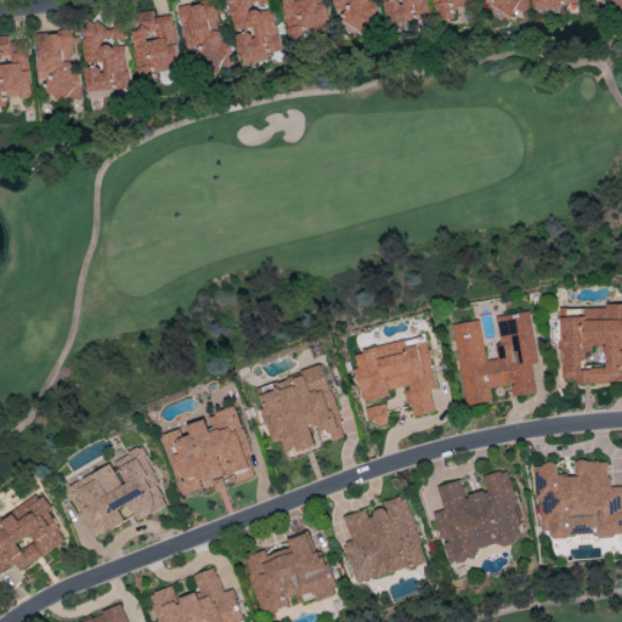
[(209,0),(177,7),(187,52),(193,51),(196,64),(209,61),(211,69),(230,64),(220,24),(219,26),(213,0),(209,0)]
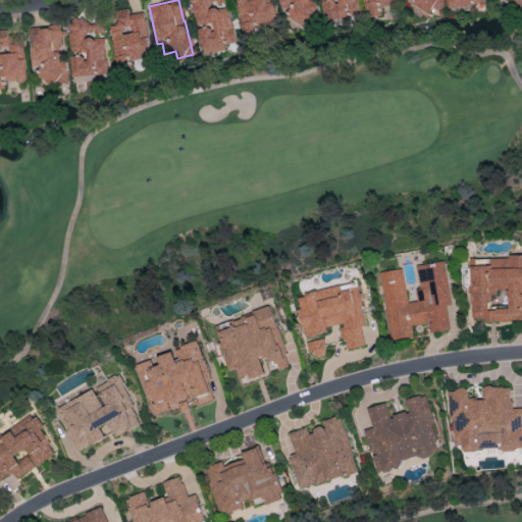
[(232,42),(227,0),(193,0),(199,54),(225,51),(224,43),(232,42)]
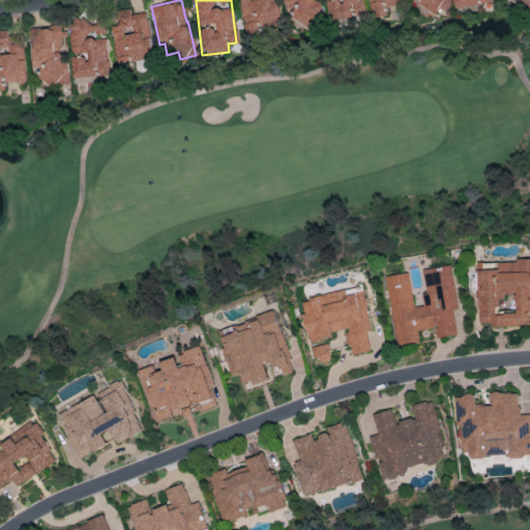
[(283,0),(288,25),(308,21),(308,22),(322,20),(319,0),(283,0)]
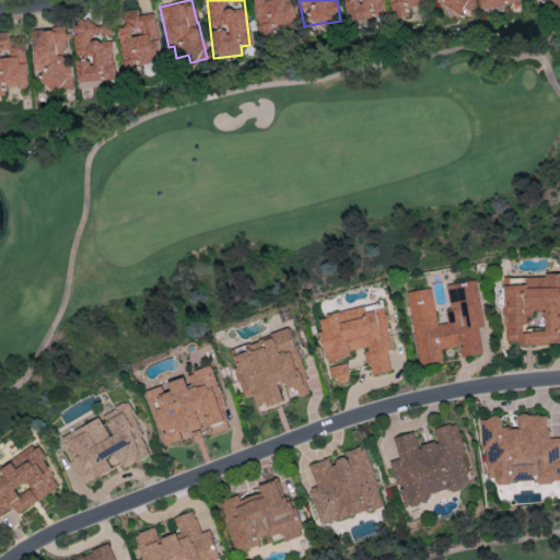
[(385,15),(382,0),(343,0),(348,21),(385,15)]
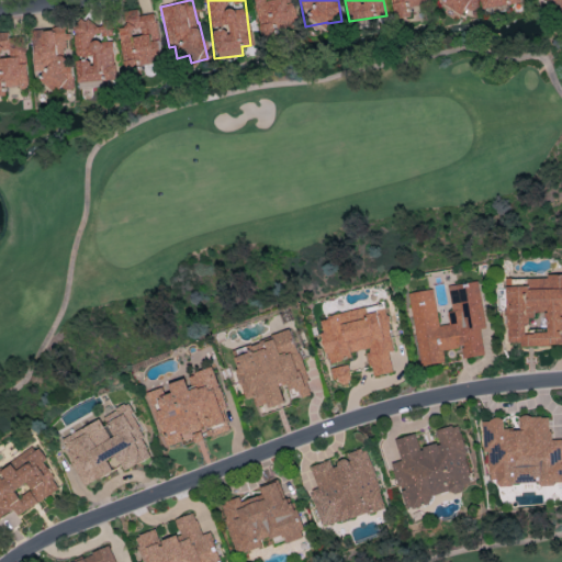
[(391,0),(394,19),(409,17),(408,7),(430,3),(429,0),(391,0)]
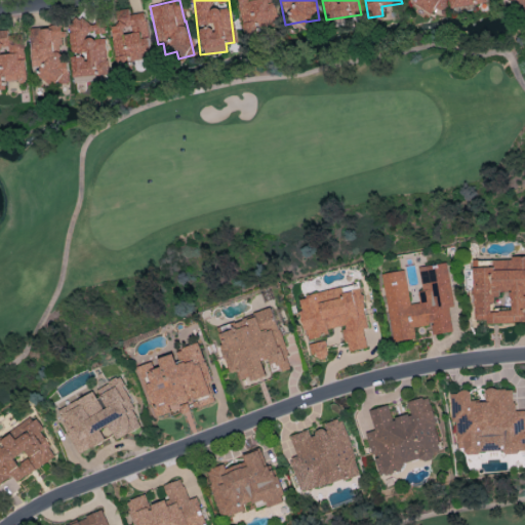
[(414,0),(417,11),(445,5),(443,0),(414,0)]
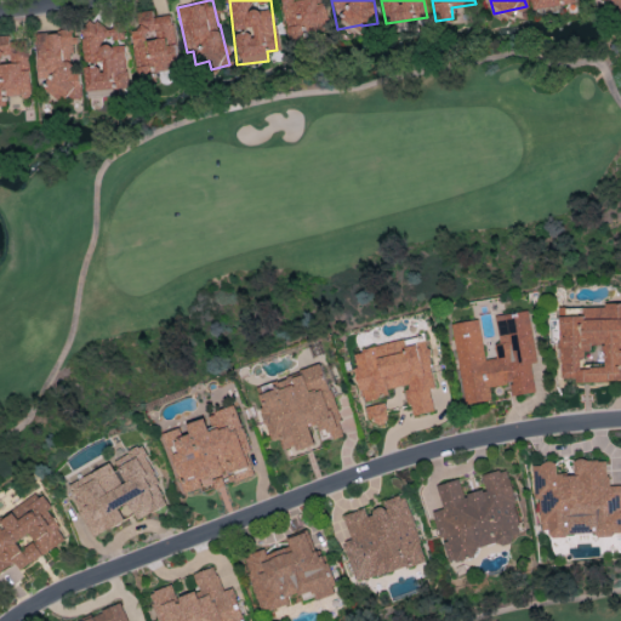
[(153,72),(178,68),(171,15),(153,17),(152,10),(138,11),(141,29),(131,30),(138,84),(154,81),(153,72)]
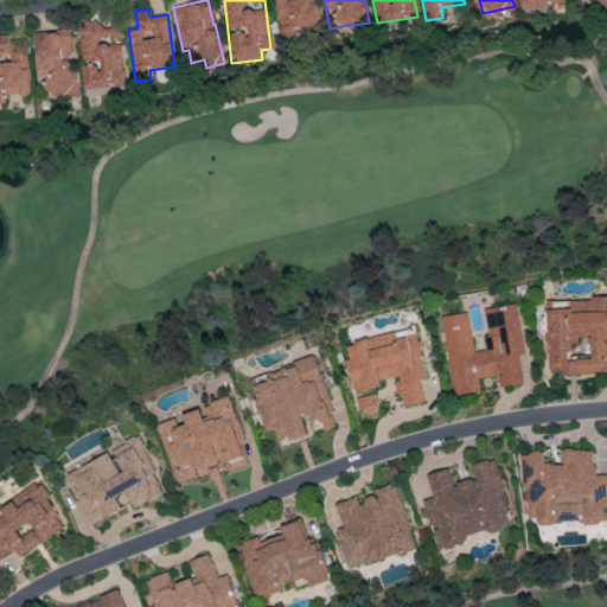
[(80,61),(97,58),(97,63),(81,65),(83,90),(125,85),(121,43),(103,45),(102,39),(121,37),(120,26),(98,29),(98,20),(76,21),(80,61)]
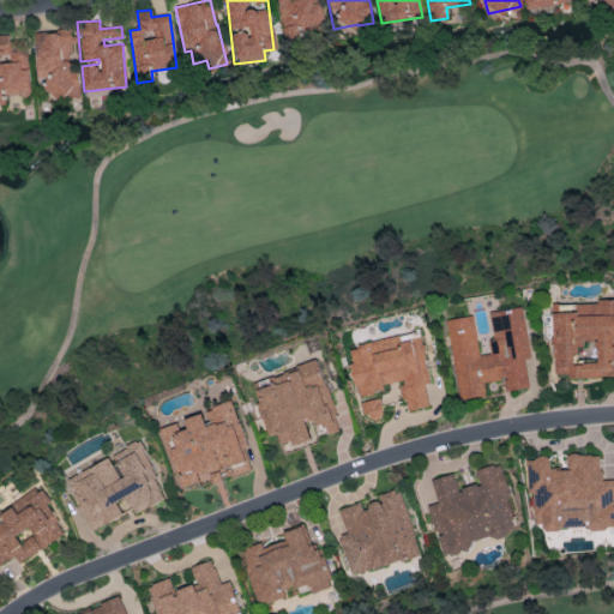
[(35,32),(37,96),(79,95),(78,71),(71,71),(70,56),(72,56),(71,30),(35,32)]
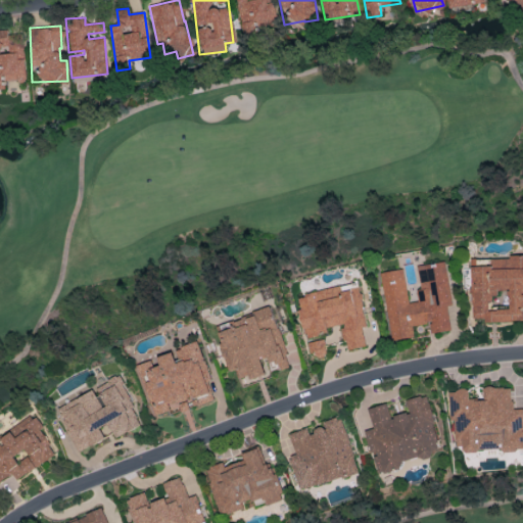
[(0,89),(5,89),(5,82),(25,81),(22,34),(5,34),(5,30),(0,30),(0,89)]
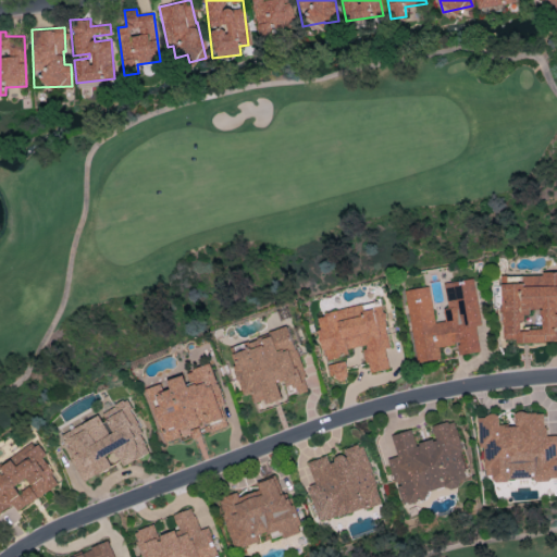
[(556,342),(556,273),(502,274),(503,339),(516,338),(516,343),(556,342)]
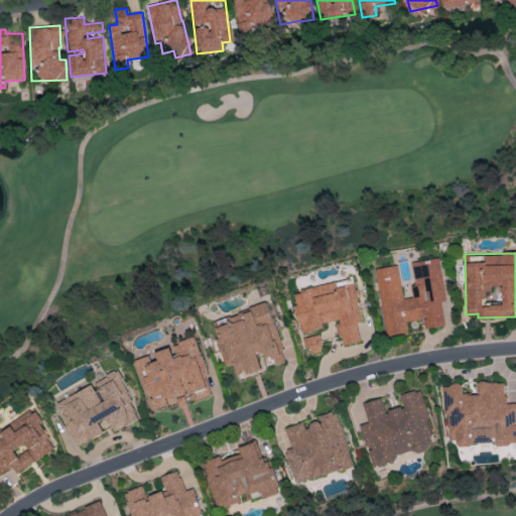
[(375,269),(385,336),(408,333),(406,321),(423,318),(424,329),(444,326),(441,301),(445,301),(438,258),(411,262),(415,286),(410,286),(412,297),(402,298),(397,265),(375,269)]
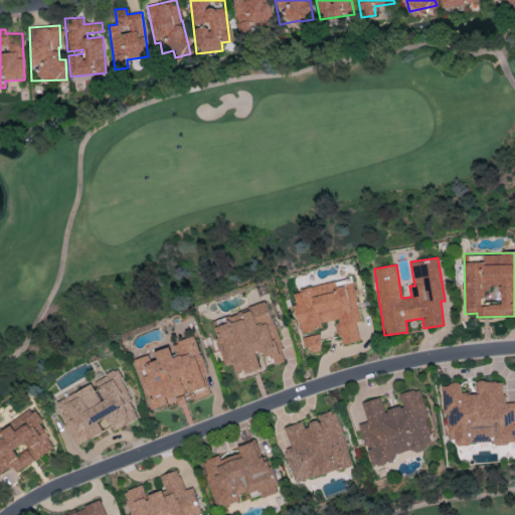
[(292,292),(301,333),(322,328),(321,322),(335,319),(341,345),(360,341),(356,322),(361,321),(353,283),(335,287),(334,282),(292,292)]
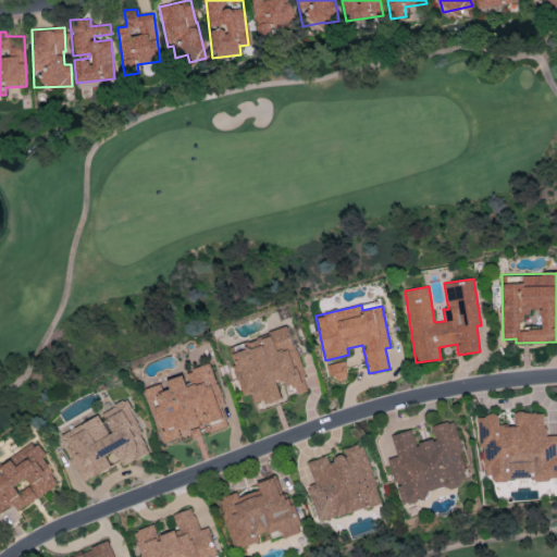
[(285,398),(282,390),(294,386),(297,394),(308,391),(289,327),(243,341),(246,349),(231,355),(243,395),(250,393),(252,403),(265,399),(267,404),(285,398)]
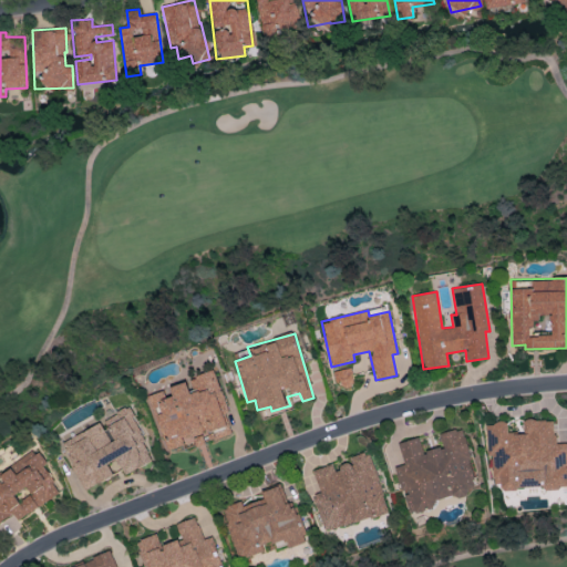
[(353,384),(352,369),(333,370),(334,385),(353,384)]
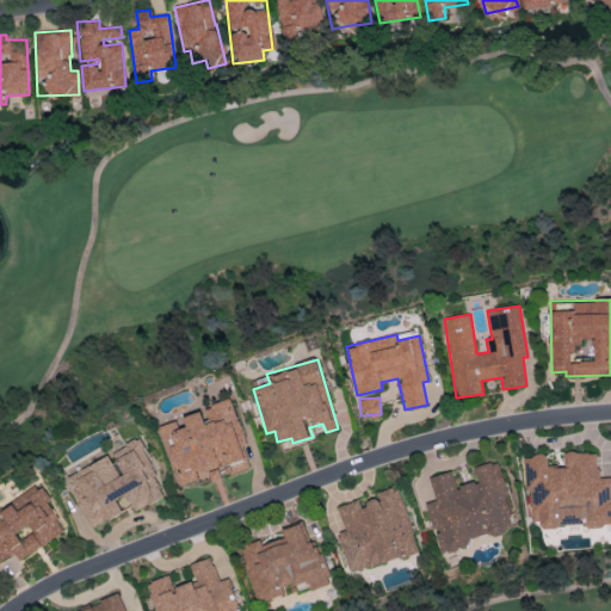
[(252,468),(230,400),(180,417),(180,420),(159,427),(178,486),(209,475),(211,481),(252,468)]
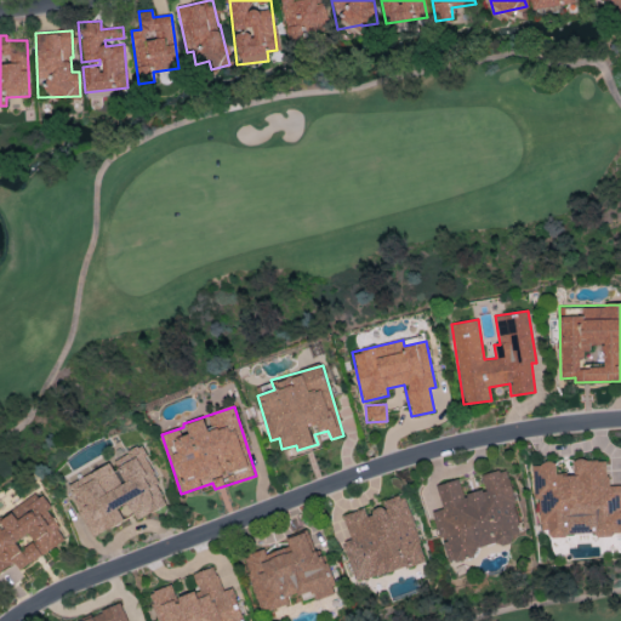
[(167,503),(140,446),(112,460),(113,462),(68,484),(93,535),(135,514),(137,519),(167,503)]
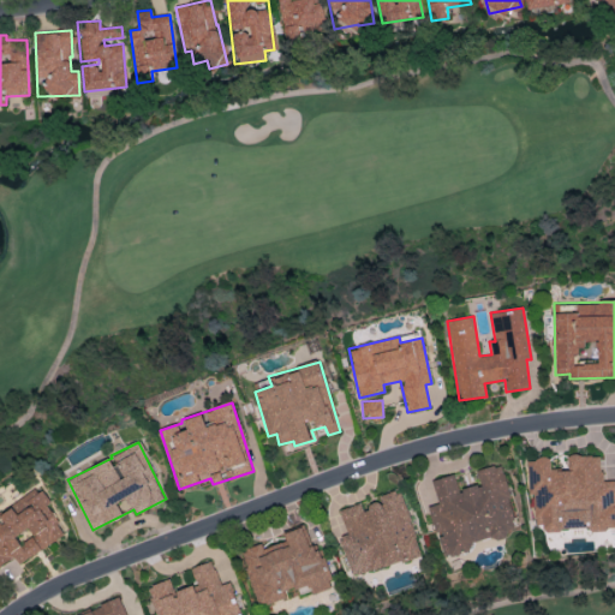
[(614,525),(614,479),(604,482),(602,454),(568,457),(569,470),(551,471),(550,457),(526,459),(529,495),(532,495),(536,532),(614,525)]
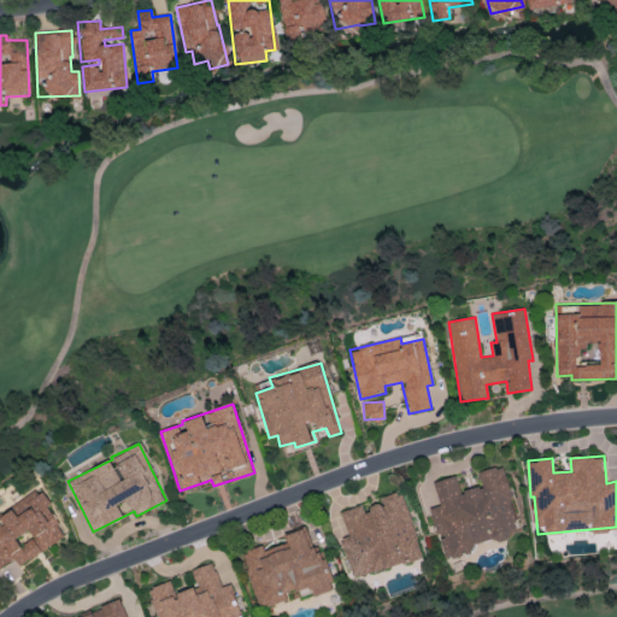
[(429,509),(444,558),(522,534),(501,465),(479,472),(482,485),(460,492),(456,475),(433,482),(440,505),(429,509)]
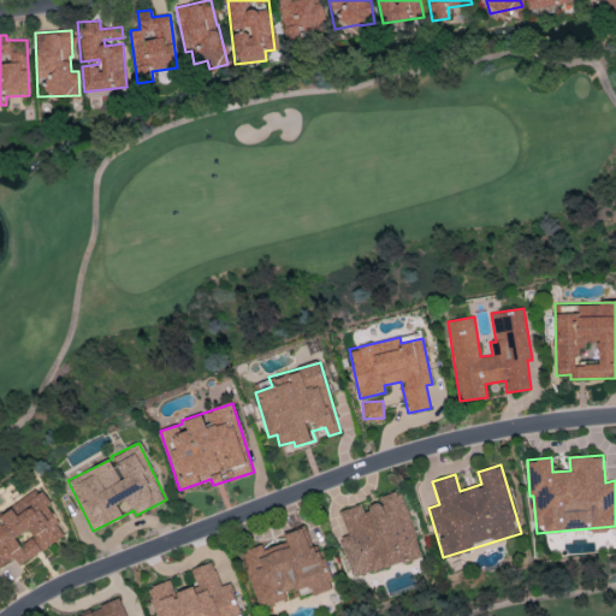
[(0,567),(15,558),(18,564),(65,535),(47,505),(51,503),(43,490),(0,516),(0,567)]
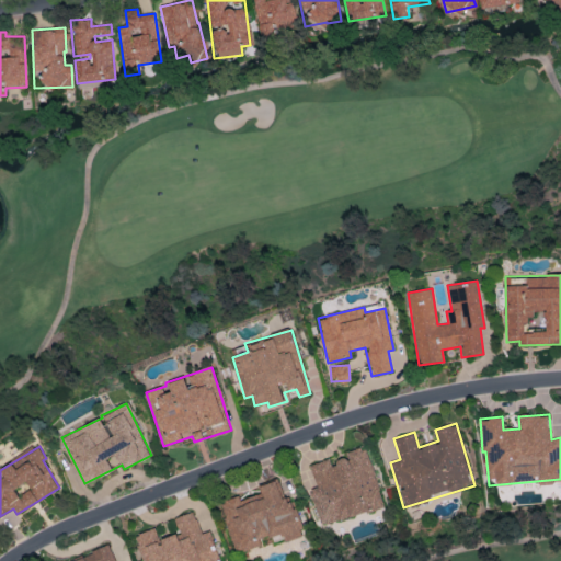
[(320,525),(384,508),(367,446),(345,451),(347,458),(331,464),(330,459),(310,465),(317,489),(310,490),(320,525)]
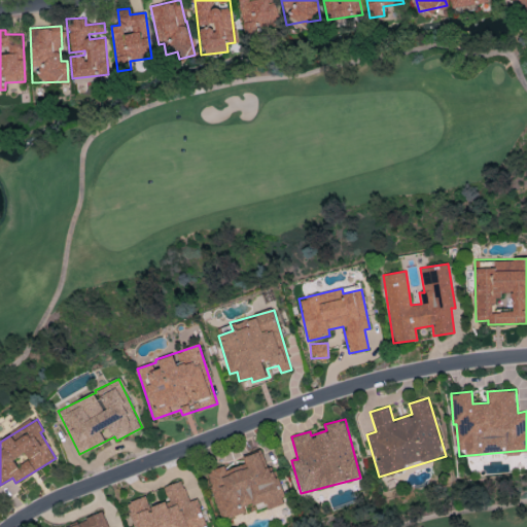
[(220,520),(246,513),(244,507),(266,501),(268,508),(286,503),(276,467),(267,469),(261,451),(243,456),(244,462),(225,467),(224,466),(207,471),(220,520)]
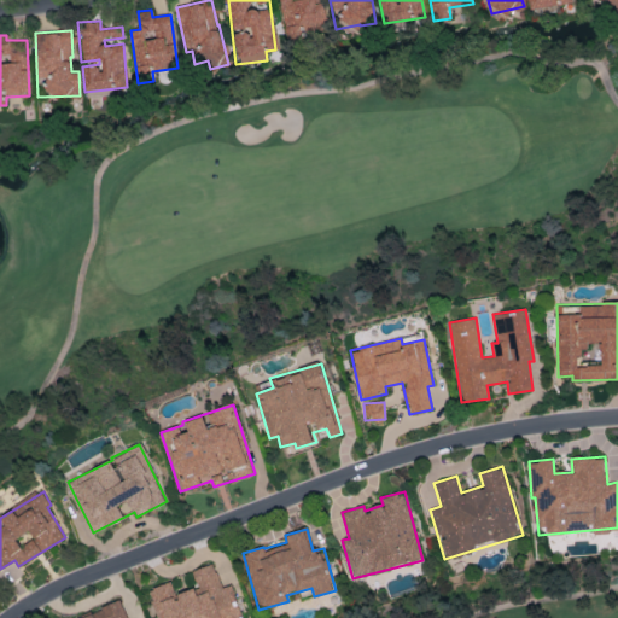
[(149,589),(158,617),(242,617),(234,596),(235,595),(231,584),(221,588),(213,564),(192,571),(198,587),(176,595),(172,582),(149,589)]
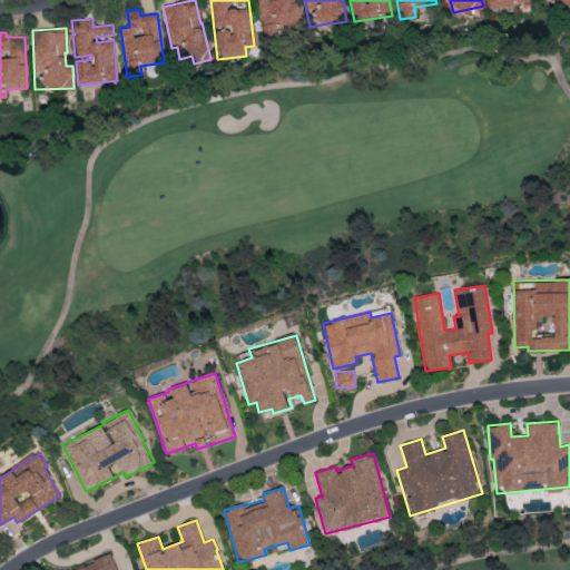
[(67,569),(121,569),(118,556),(67,569)]
